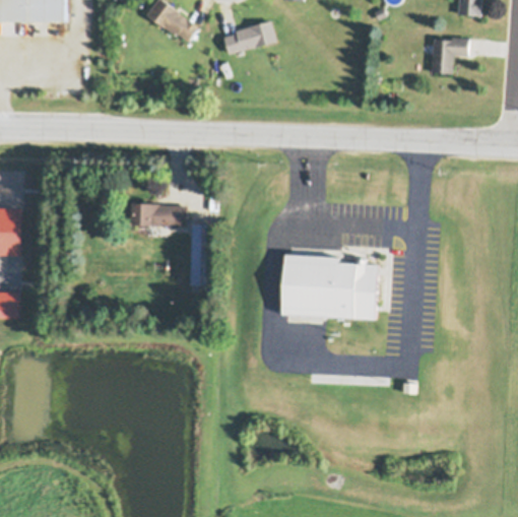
[(0,0),(66,0),(66,19),(0,18),(0,0)]
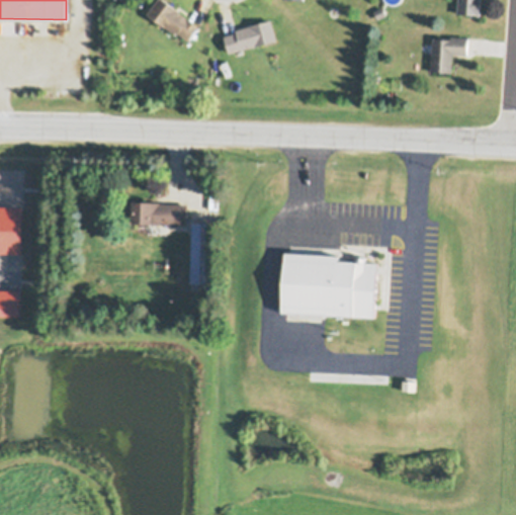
[(146,14),(156,0),(162,0),(176,11),(198,28),(187,41),(177,34),(175,36),(164,27),(163,28),(146,14)]
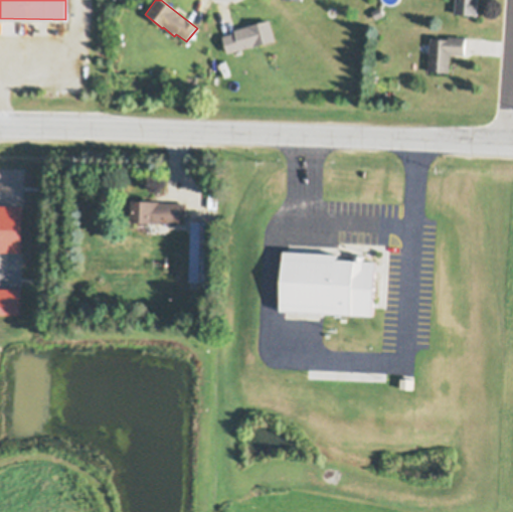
[(454,14),(454,0),(476,0),(476,16),(454,14)]
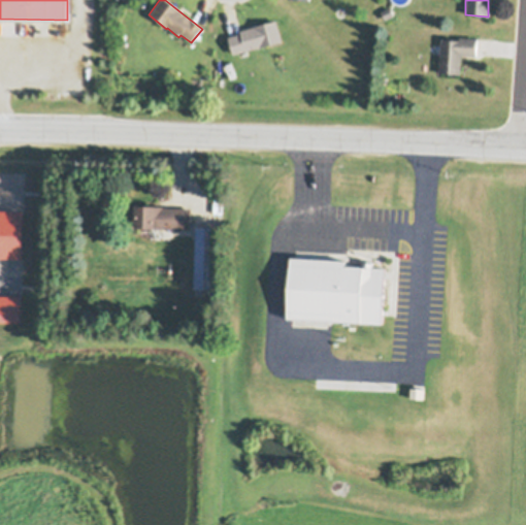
[(389,8),(392,17),(383,21),(380,13),(389,8)]
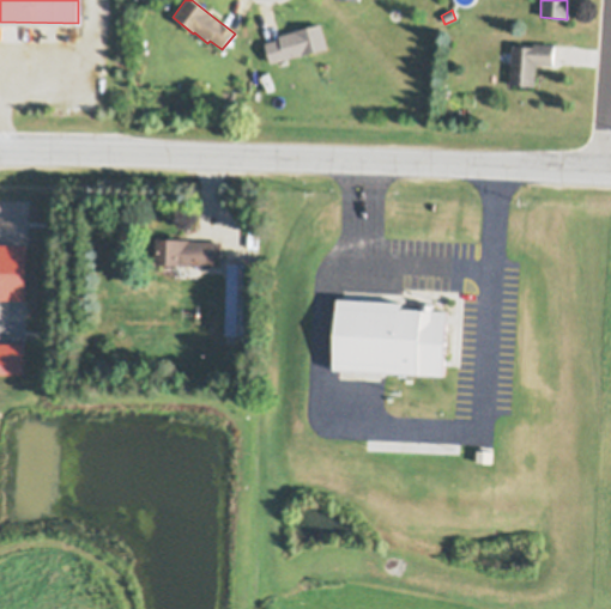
[(264,44),(278,40),(277,37),(319,25),(326,49),(300,58),(300,56),(270,65),(264,44)]
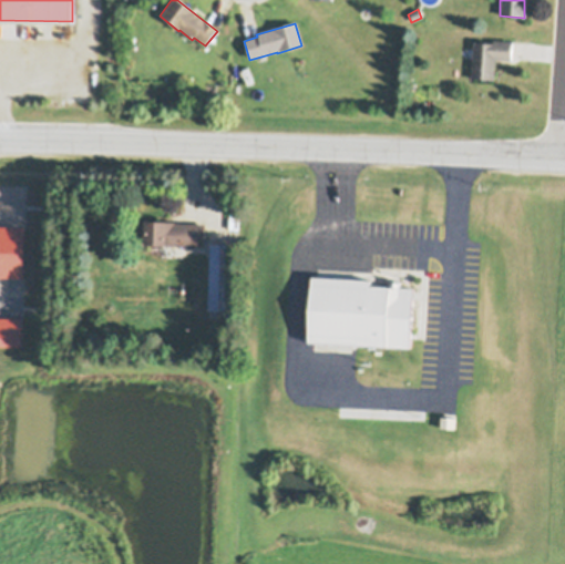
[(471,78),(472,43),(492,44),(493,41),(511,42),(510,61),(494,61),(493,81),(484,80),(484,79),(480,79),(480,80),(471,79),(471,78)]
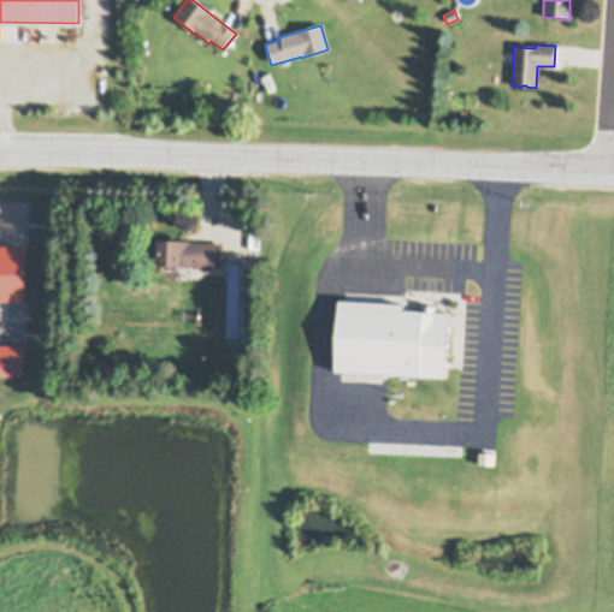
[(155,241),(188,242),(188,243),(222,244),(220,268),(178,267),(178,266),(155,266),(155,241)]
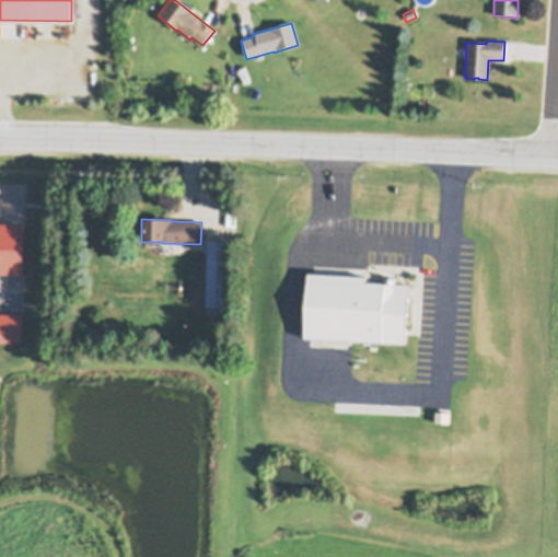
[(206,242),(228,242),(227,306),(216,305),(216,315),(205,315),(205,305),(206,242)]
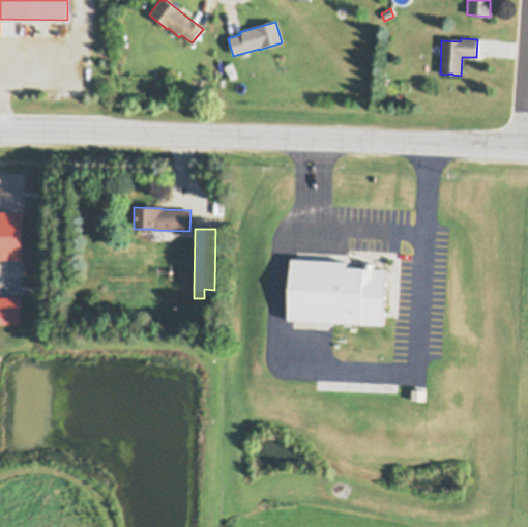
[(291,259),(346,262),(346,267),(363,268),(363,263),(373,263),(373,269),(385,269),(382,325),(330,322),(330,327),(327,327),(327,330),(291,328),(292,321),(287,321),(291,259)]
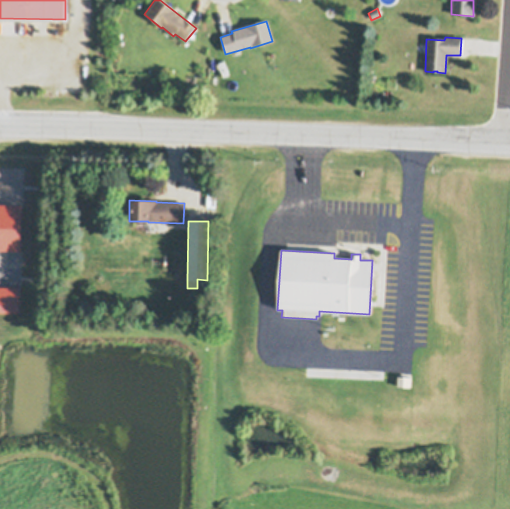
[(397,377),(410,378),(410,387),(396,387),(397,377)]
